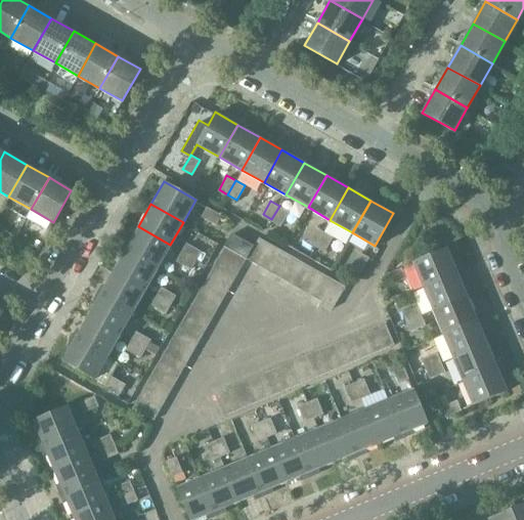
[(202,215),(216,223),(221,214),(207,206),(202,215)]
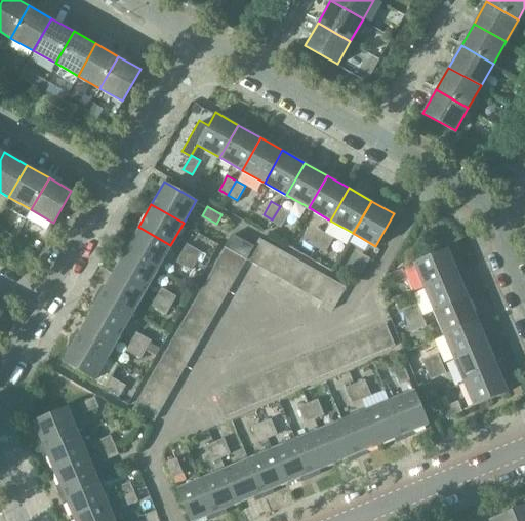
[(280,206),(272,219),(281,225),(289,210),(280,206)]
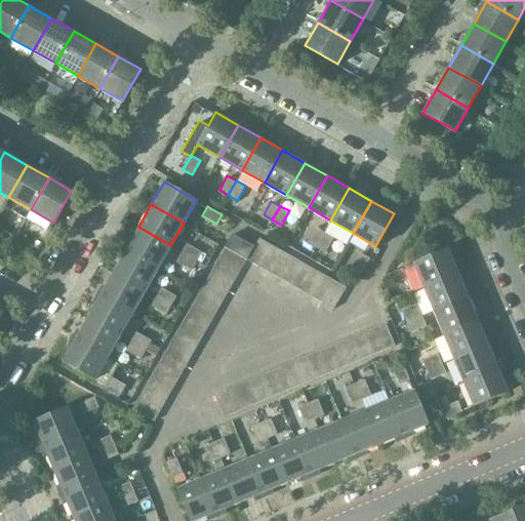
[(308,240),(316,245),(324,231),(316,226),(308,240)]
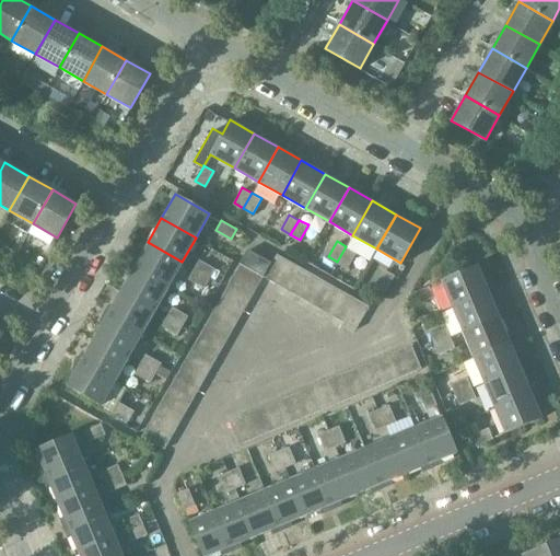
[(182,262),(148,242),(135,265),(168,285),(182,262)]
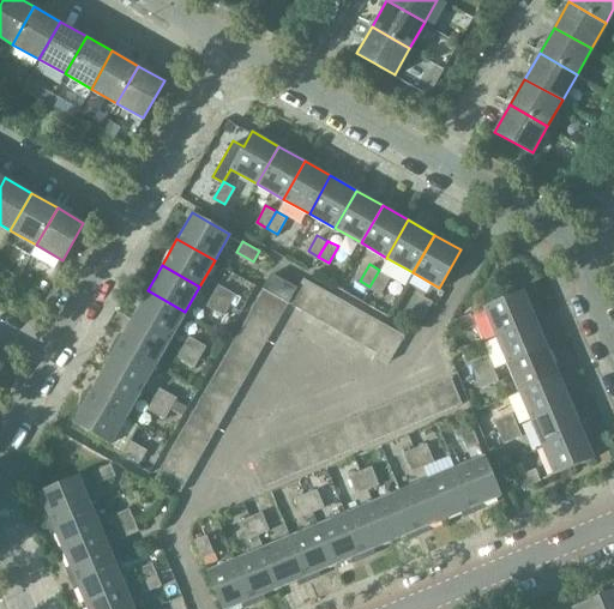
[(379,270),(369,287),(380,293),(390,276),(379,270)]
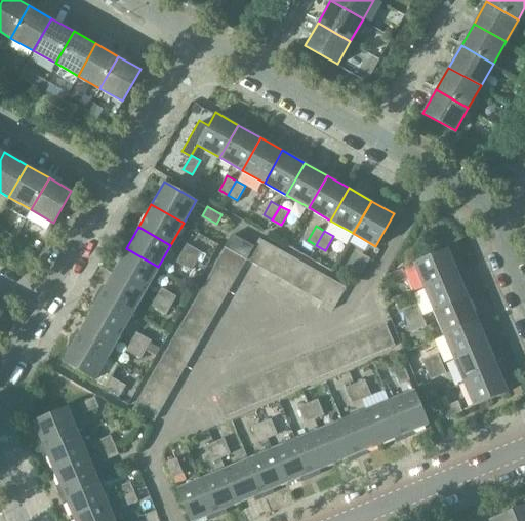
[(253,244),(232,232),(225,245),(246,257),(253,244)]
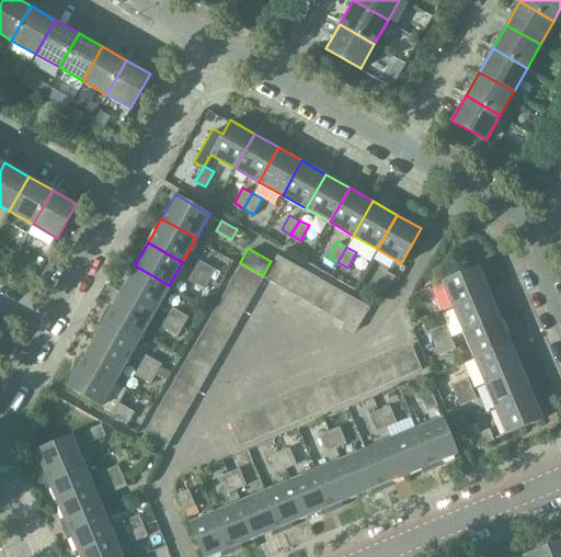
[(276,282),(289,259),(276,252),(271,261),(264,275),(276,282)]
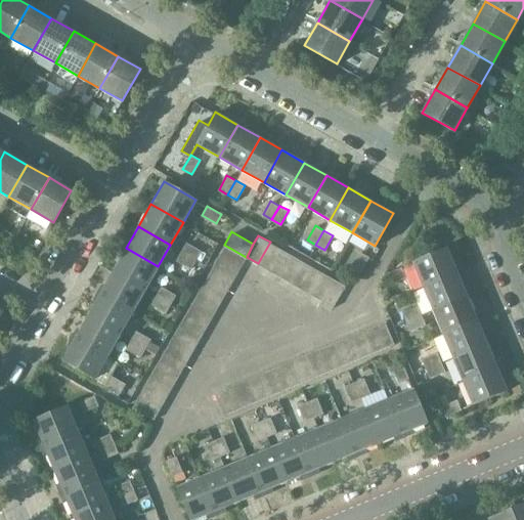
[(181,251),(195,258),(201,250),(186,242),(181,251)]
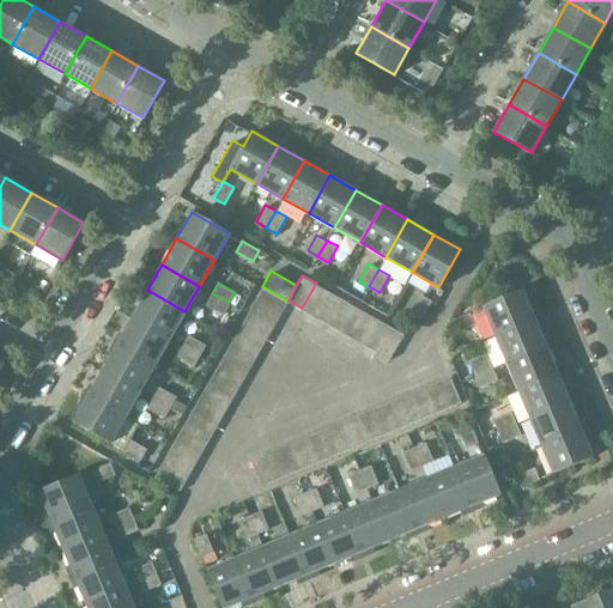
[(328,290),(316,283),(302,308),(315,315),(328,290)]
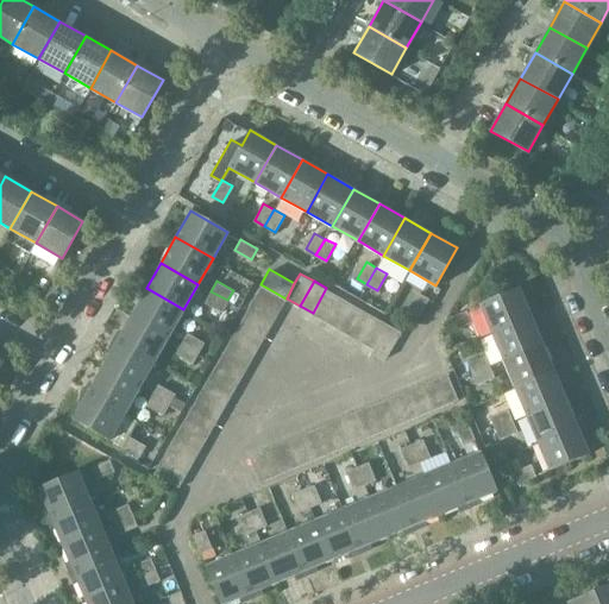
[(284,300),(259,285),(252,299),(277,313),(284,300)]
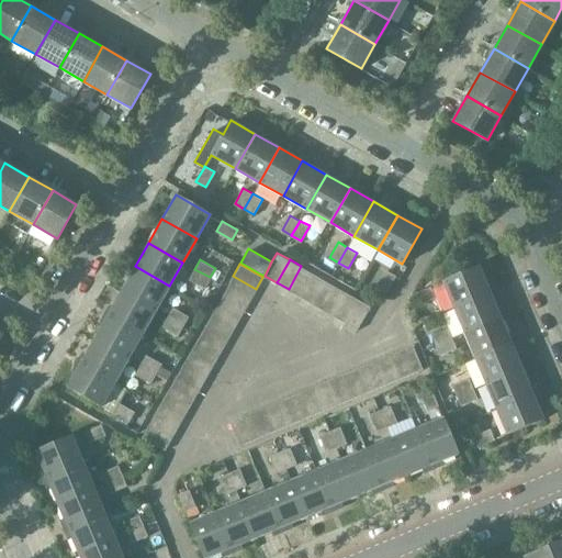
[(135,266),(121,290),(156,310),(169,286),(135,266)]
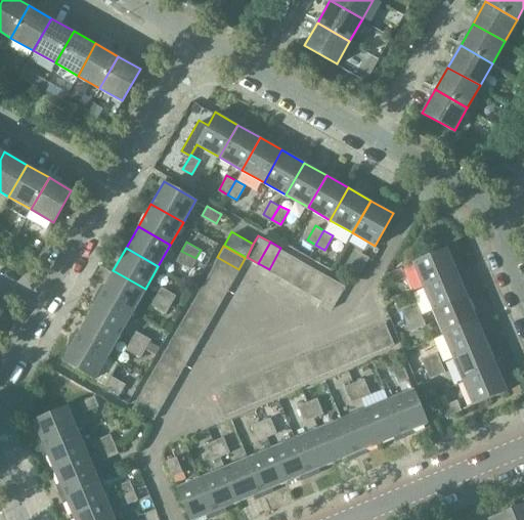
[(292,254),(280,248),(269,269),(279,275),(292,254)]
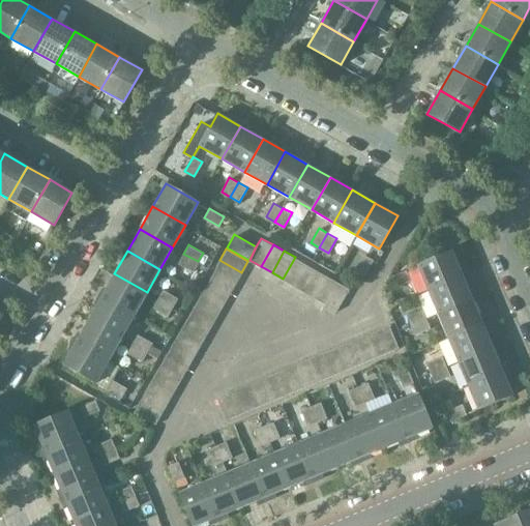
[(417,265),(428,289),(462,274),(451,251),(417,265)]
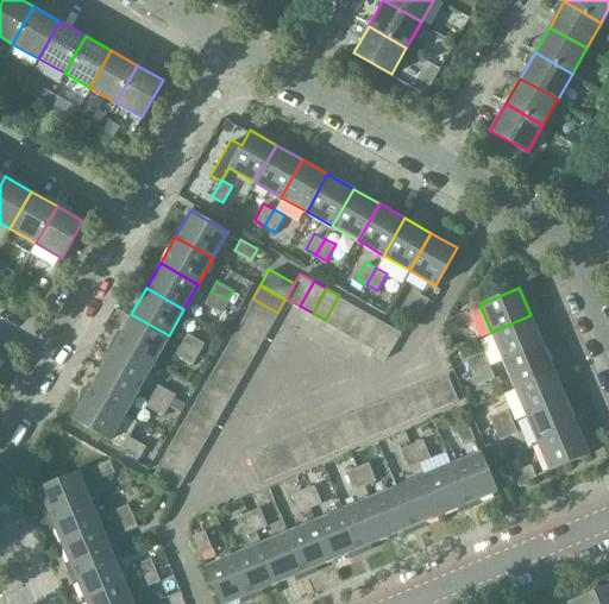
[(227,300),(211,291),(205,301),(221,310),(227,300)]
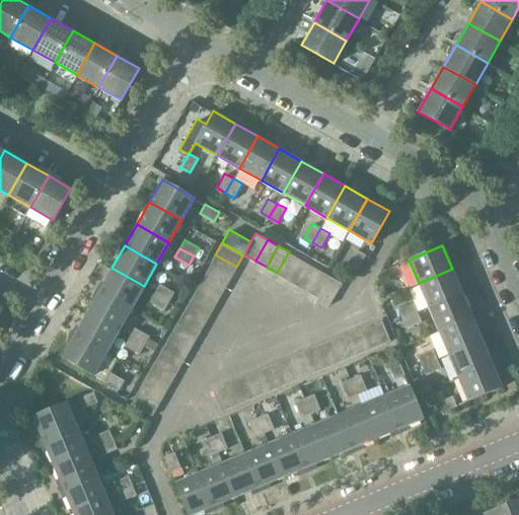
[(348,263),(357,268),(365,253),(356,248),(348,263)]
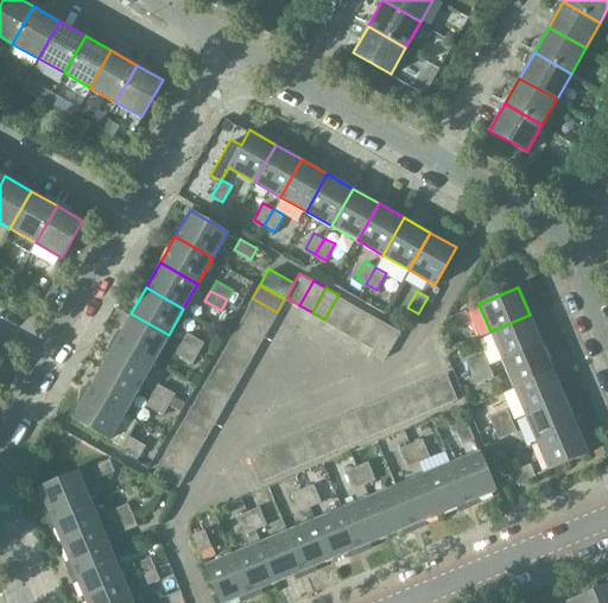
[(350,302),(339,294),(324,319),(336,327),(350,302)]
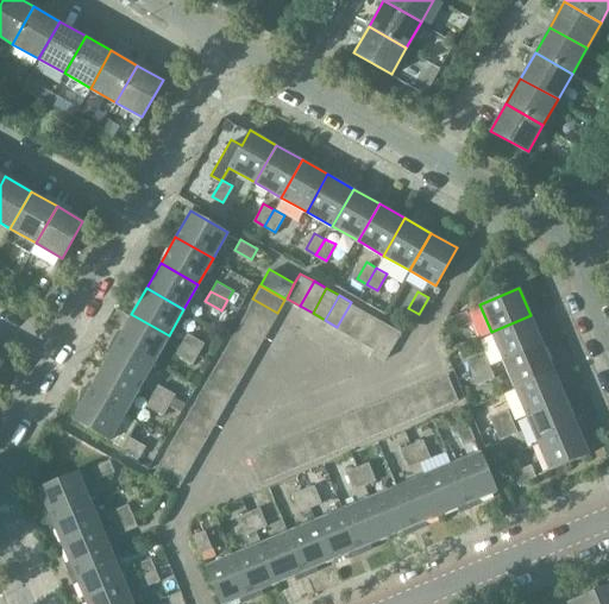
[(277,313),(252,299),(246,310),(270,325),(277,313)]
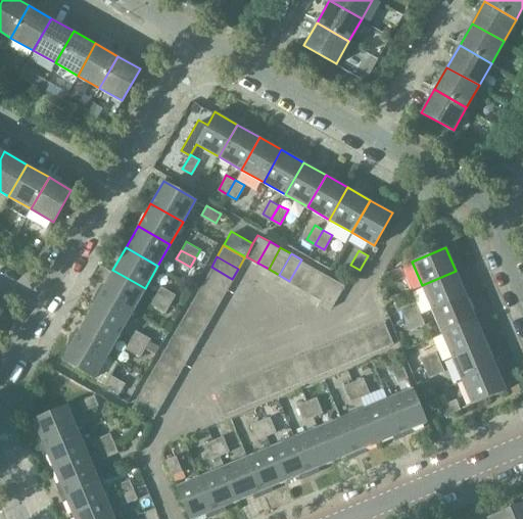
[(313,266),(301,260),(289,281),(300,287),(313,266)]
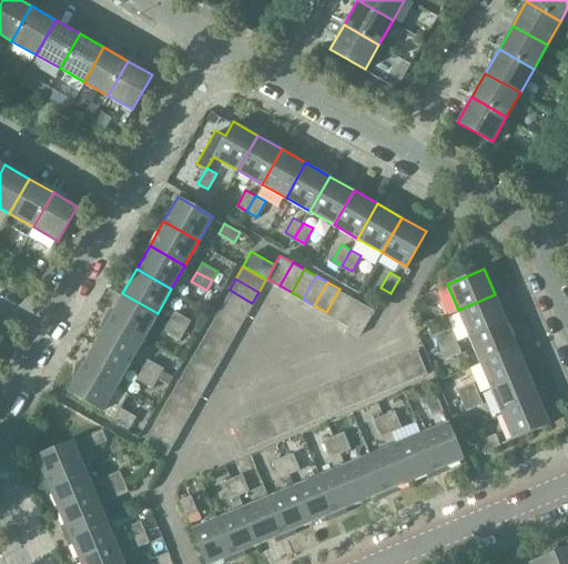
[(337,319),(351,295),(340,289),(326,312),(337,319)]
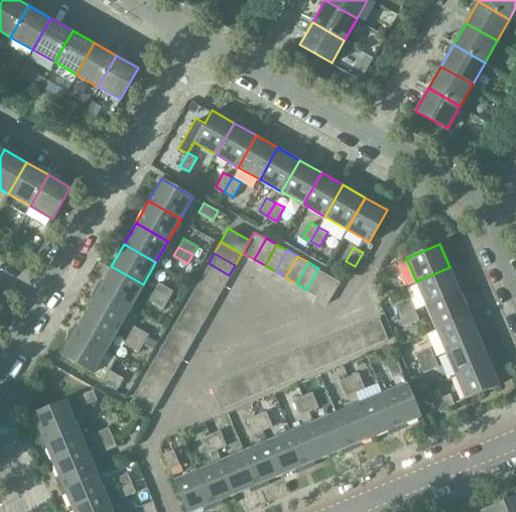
[(380,268),(384,278),(398,272),(395,262),(380,268)]
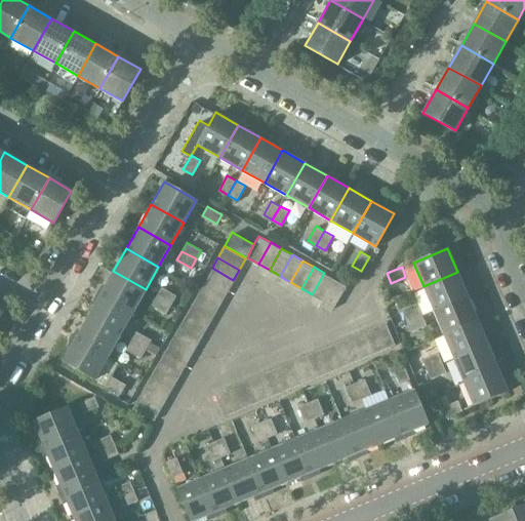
[(233,280),(212,268),(206,279),(227,291),(233,280)]
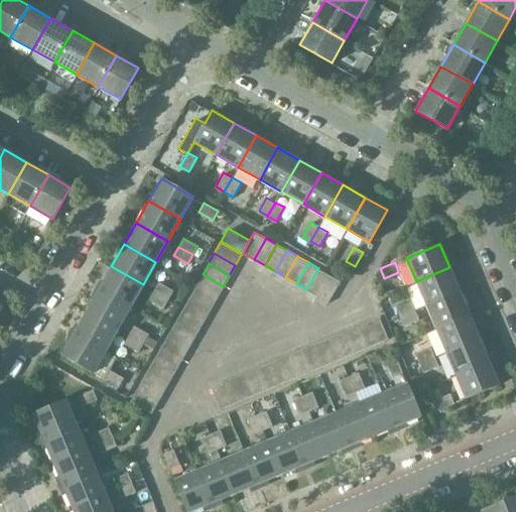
[(111,266),(99,288),(131,305),(143,284),(111,266)]
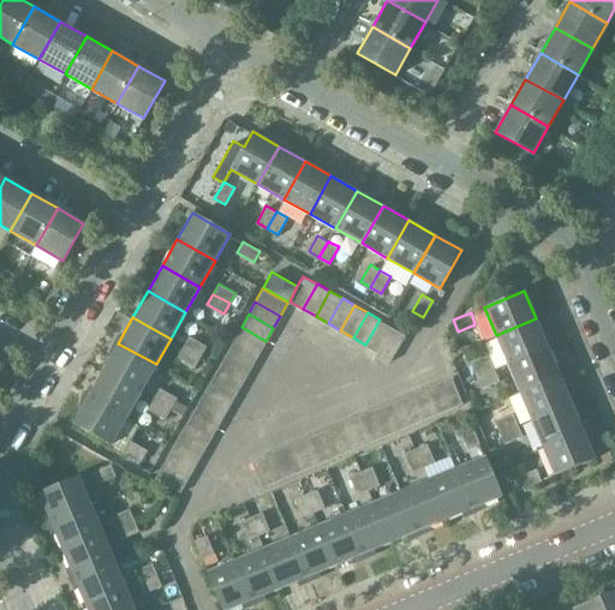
[(496,335),(507,363),(548,346),(536,318),(496,335)]
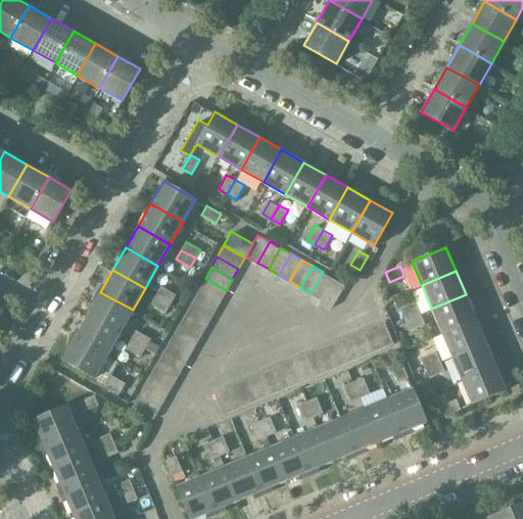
[(322,299),(334,278),(323,272),(311,293),(322,299)]
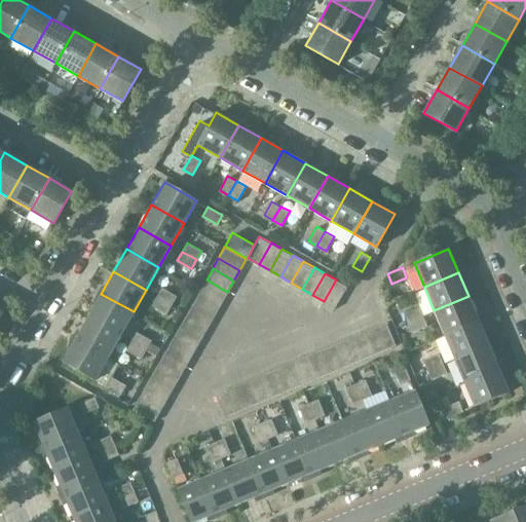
[(227,292),(207,280),(200,290),(221,302),(227,292)]
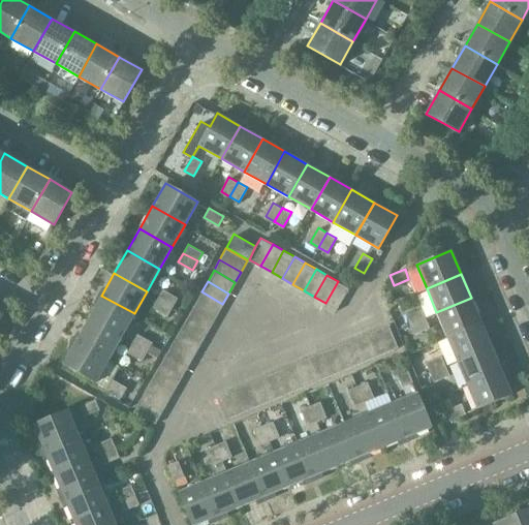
[(348,287),(338,281),(325,303),(336,309),(348,287)]
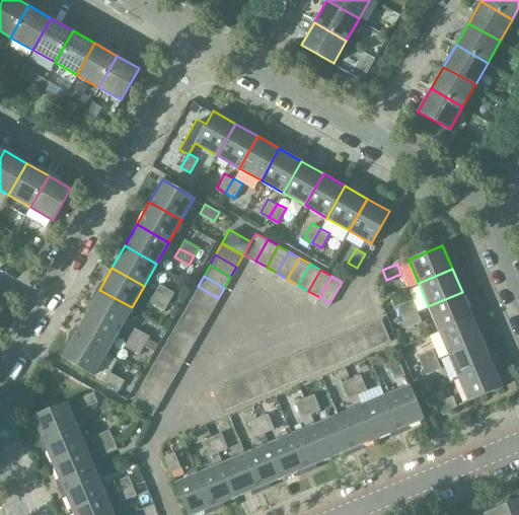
[(154,292),(168,300),(173,291),(159,283),(154,292)]
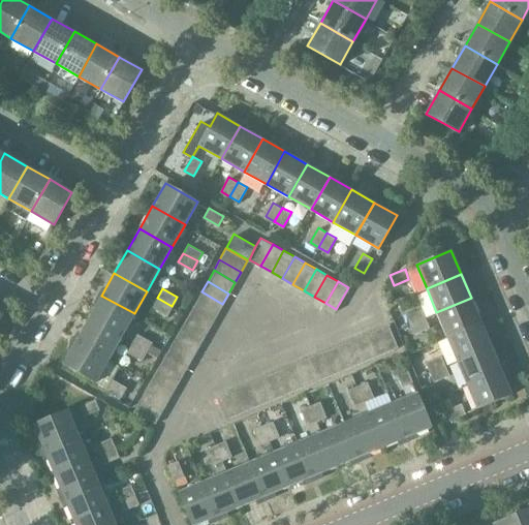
[(222,304),(201,291),(195,303),(216,315),(222,304)]
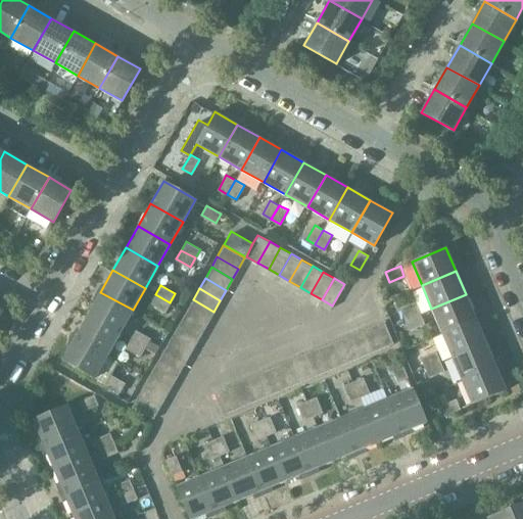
[(100,292),(88,314),(120,332),(133,310),(100,292)]
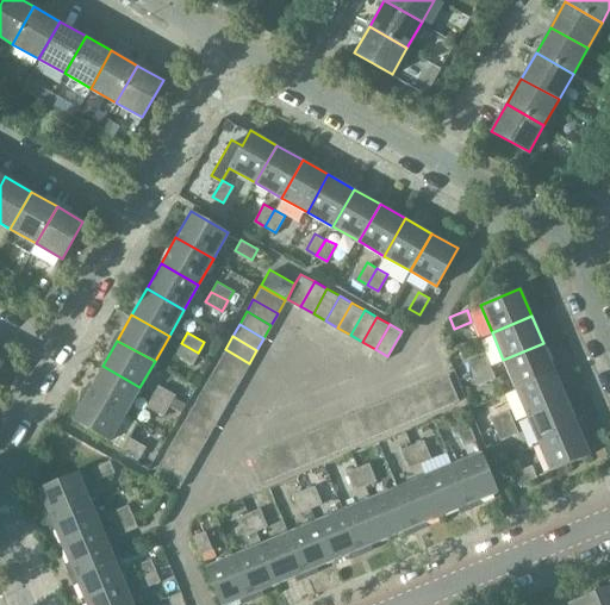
[(198,353),(181,343),(175,353),(192,362),(198,353)]
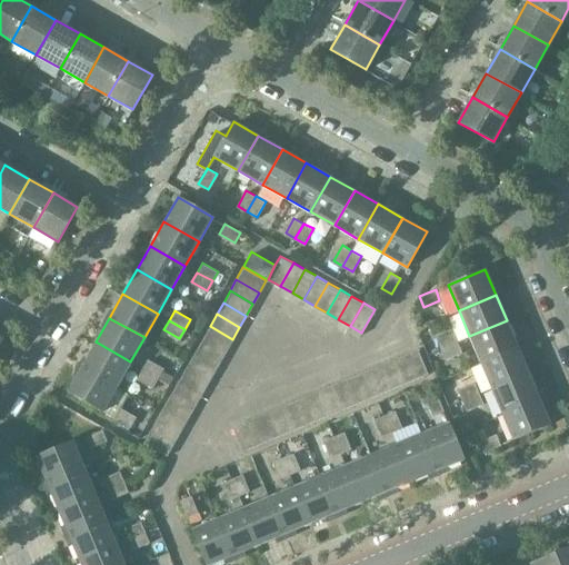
[(517,346),(507,320),(469,336),(480,362),(517,346)]
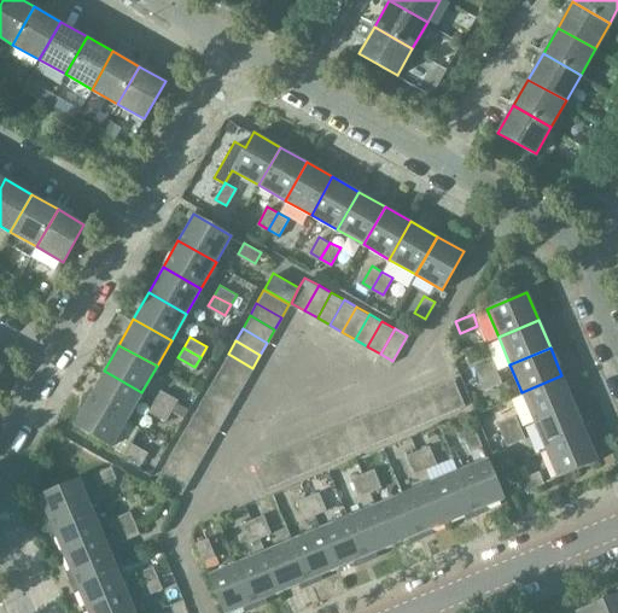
[(252,368),(228,354),(221,366),(245,380),(252,368)]
